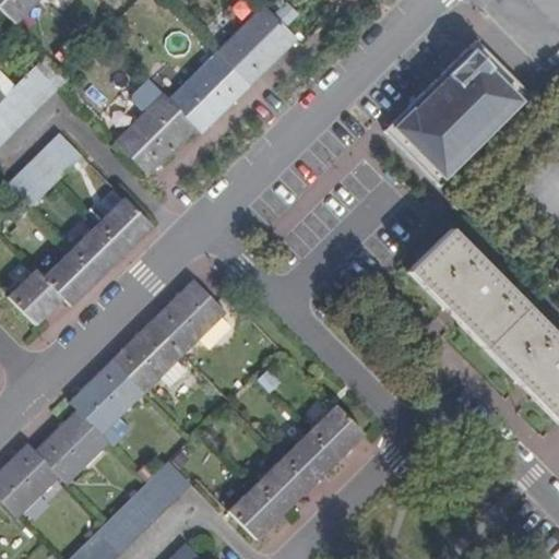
[(43,0),(0,0),(0,9),(18,25),(42,2),(43,0)]
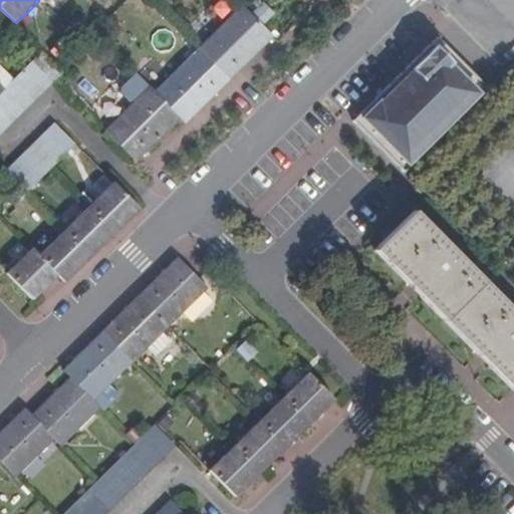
[(229,82),(266,46),(274,39),(250,14),(243,8),(198,51),(229,82)]
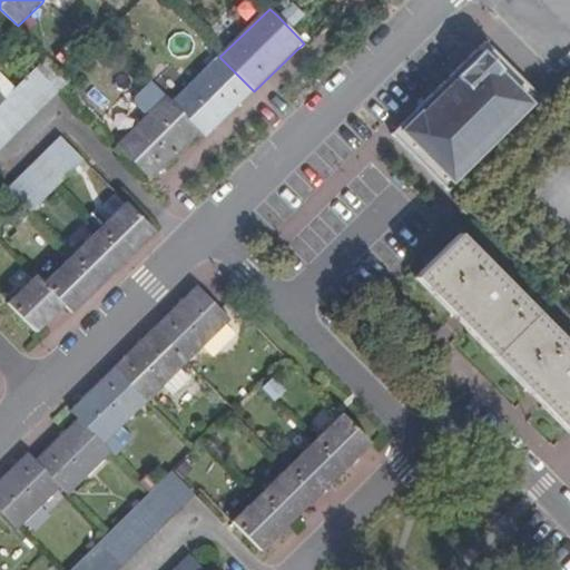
[(542,102),(485,46),(424,106),(391,137),(449,195),(542,102)]
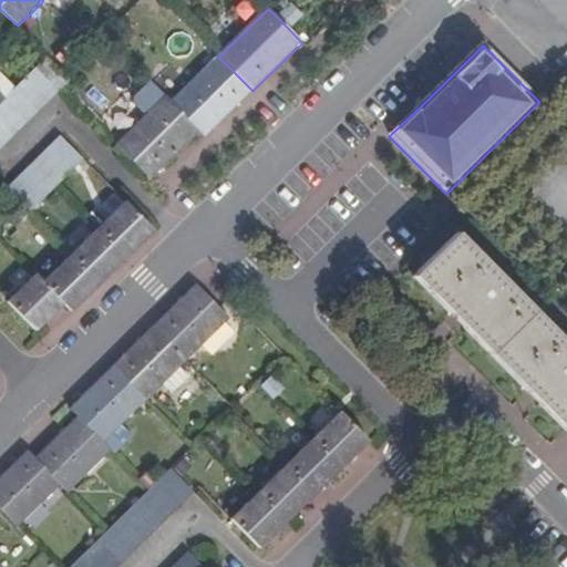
[(206,136),(253,91),(218,57),(172,102),(202,133),(206,136)]
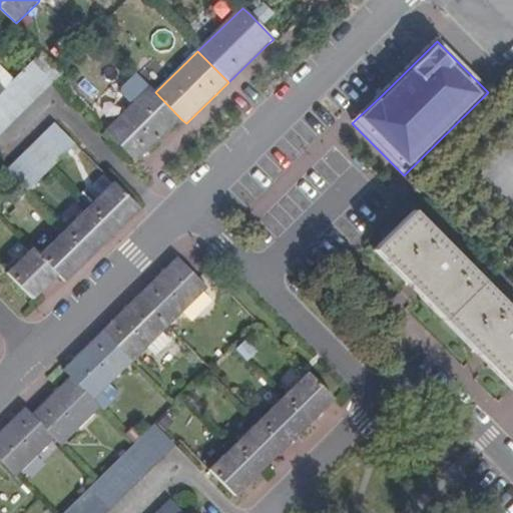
[(0,136),(10,126),(33,103),(54,82),(63,74),(42,52),(14,80),(0,93),(0,136)]
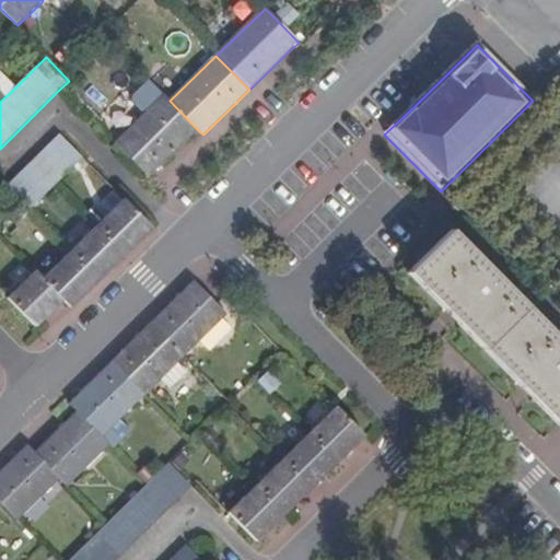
[(0,102),(15,88),(0,72),(0,102)]
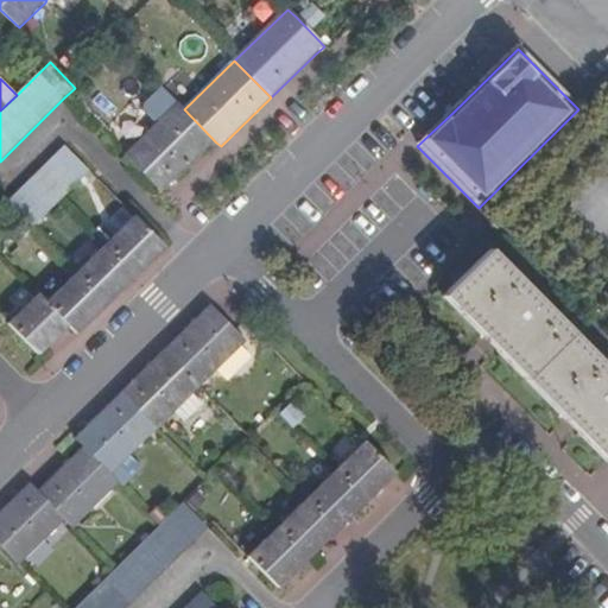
[(195,162),(216,143),(184,109),(159,87),(139,107),(157,124),(125,154),(162,194),(164,192),(170,187),(188,169),(195,162)]
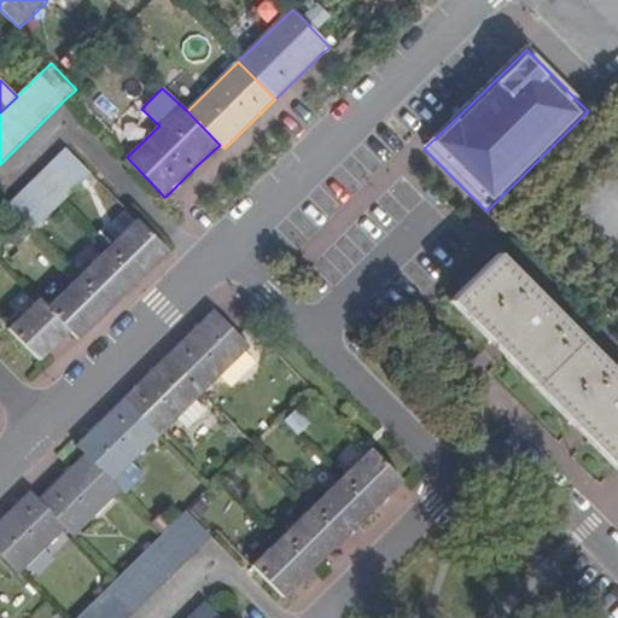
[(33,233),(92,176),(65,149),(6,208),(25,227),(33,233)]
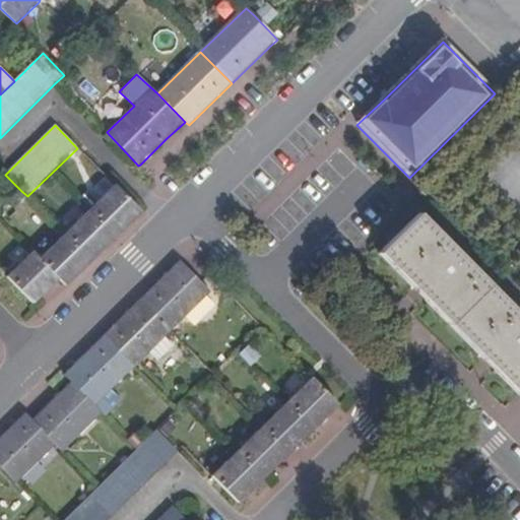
[(118,237),(142,213),(115,186),(90,211),(118,237)]
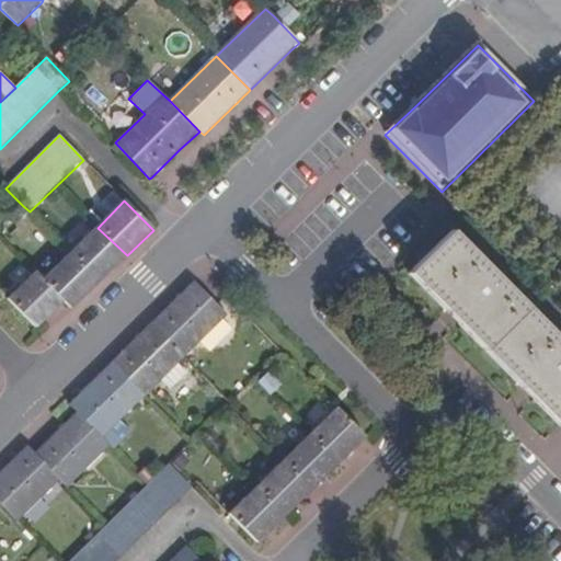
[(126,256),(98,228),(70,253),(100,282),(126,256)]
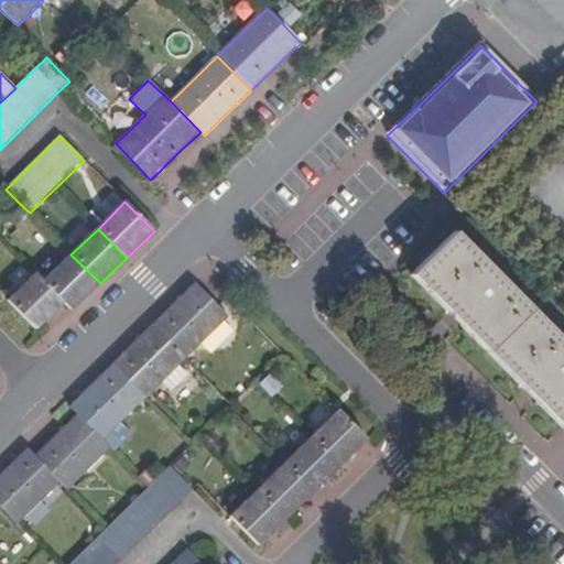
[(563,425),(563,344),(454,232),(410,273),(562,427),(563,425)]
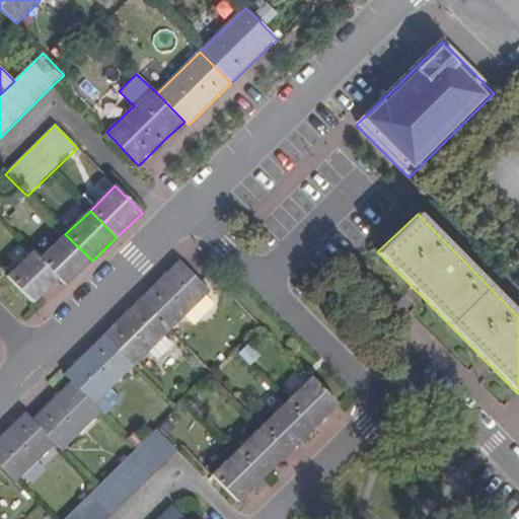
[(92,262),(92,261),(65,234),(39,260),(58,280),(66,287),(92,262)]
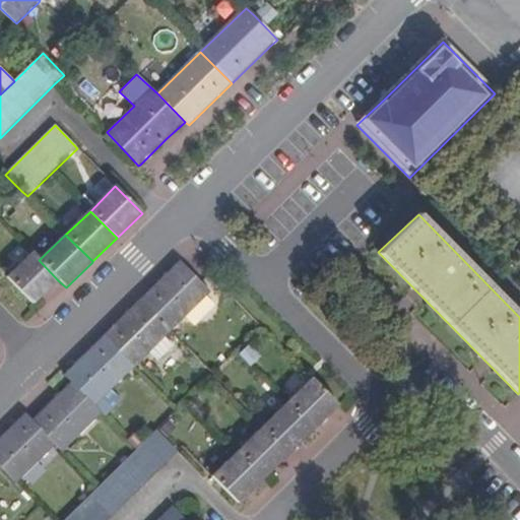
[(41,297),(58,280),(39,260),(31,253),(7,277),(34,305),(41,297)]
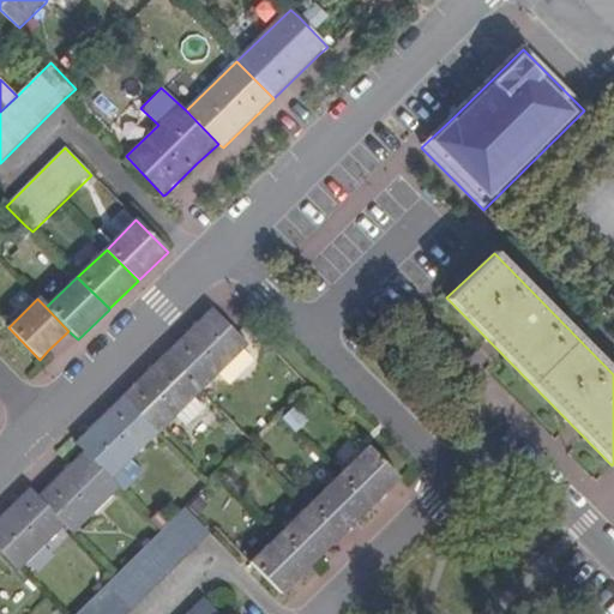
[(199,395),(248,345),(239,335),(212,308),(163,356),(199,395)]
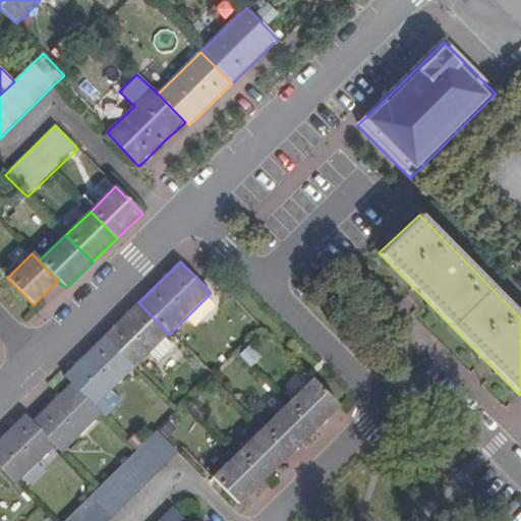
[(165,339),(169,335),(138,302),(102,338),(133,369),(149,354),(165,339)]
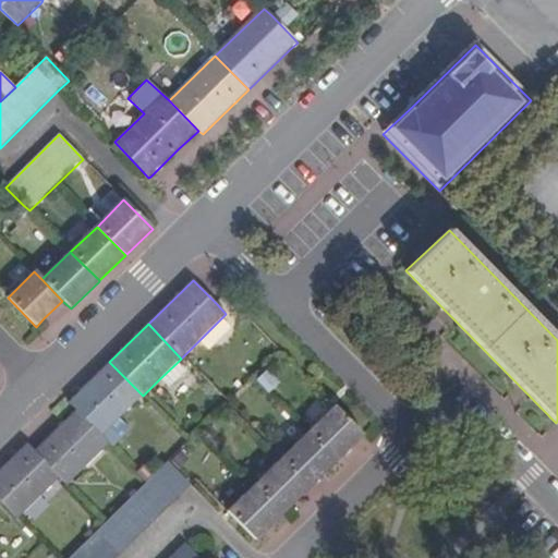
[(101,436),(143,396),(109,362),(68,403),(75,411),(101,436)]
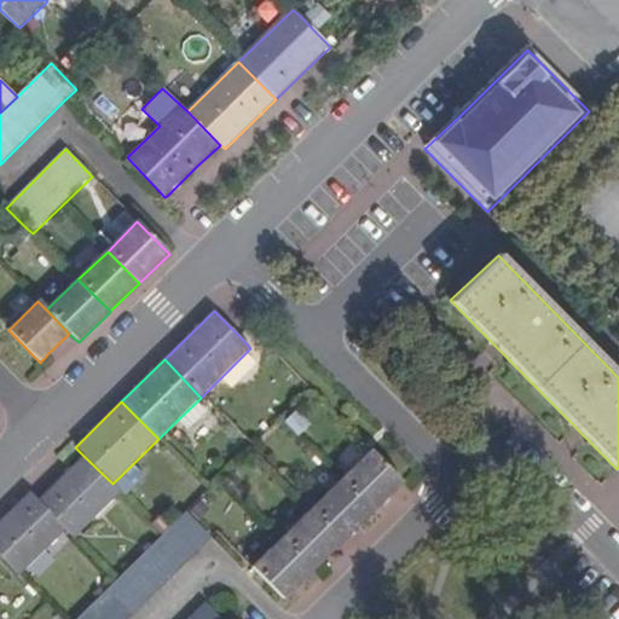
[(187,432),(206,414),(196,403),(177,421),(187,432)]
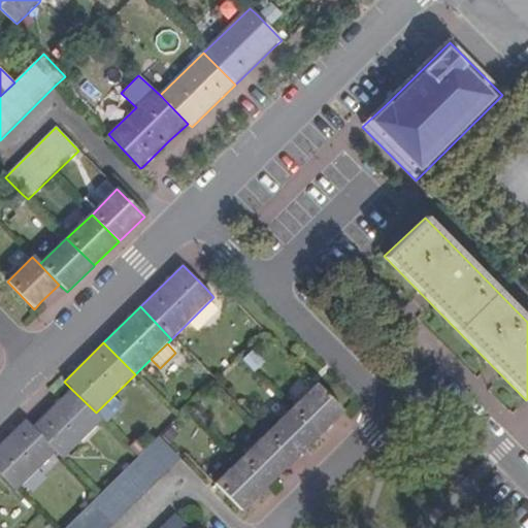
[(344,411),(316,384),(292,407),(320,435),(344,411)]
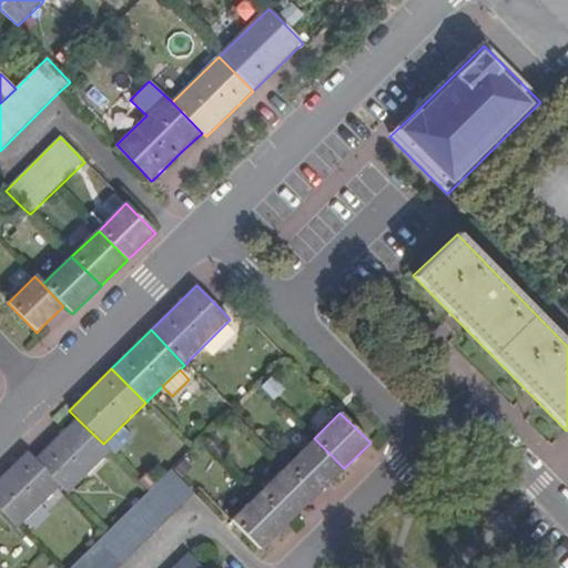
[(111,452),(103,444),(77,418),(34,459),(60,486),(68,494),(110,454),(111,452)]
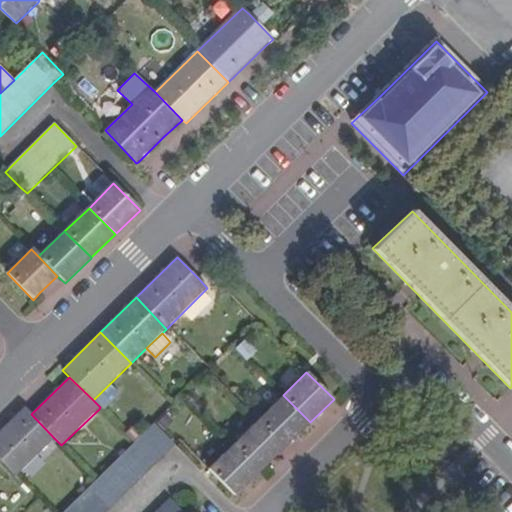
[(283,448),(310,422),(283,395),(256,421),(256,422),(283,448)]
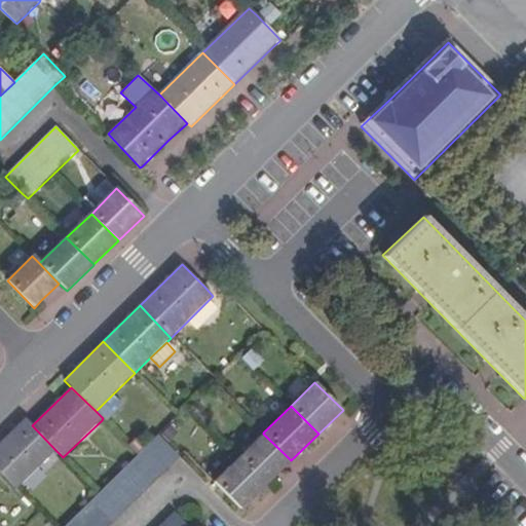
[(0,472),(16,489),(55,450),(32,425),(24,418),(0,442),(0,472)]
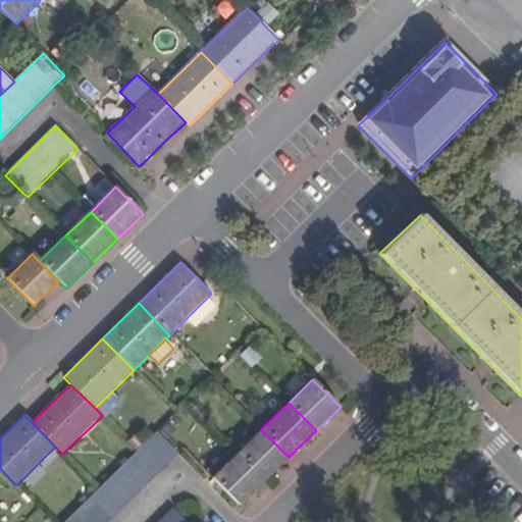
[(289,457),(261,430),(235,456),(262,483),(289,457)]
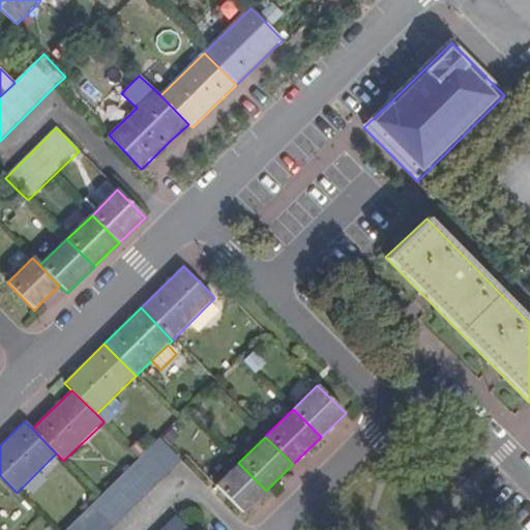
[(109,529),(180,459),(158,438),(138,459),(99,496),(64,529),(109,529)]
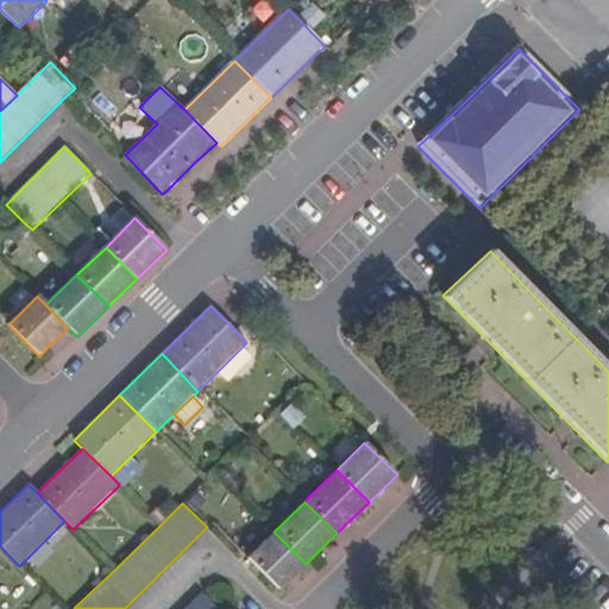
[(306,564),(274,532),(248,557),(280,589),(306,564)]
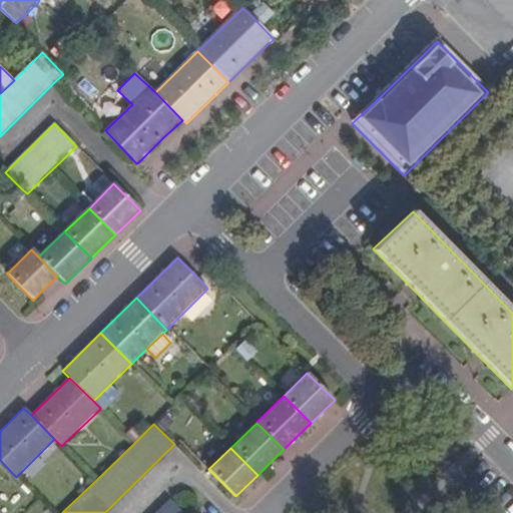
[(182,512),(168,500),(154,512),(182,512)]
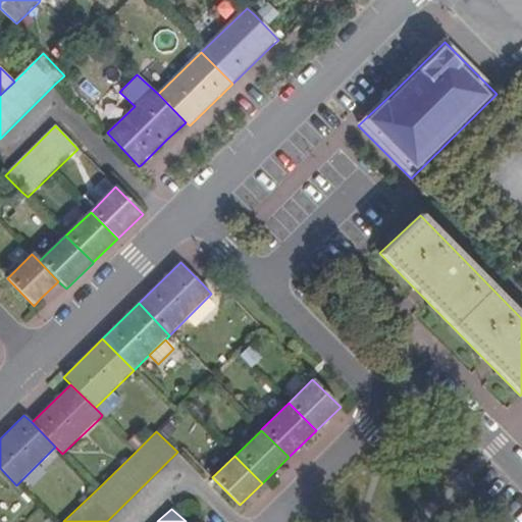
All buildings are outlined.
